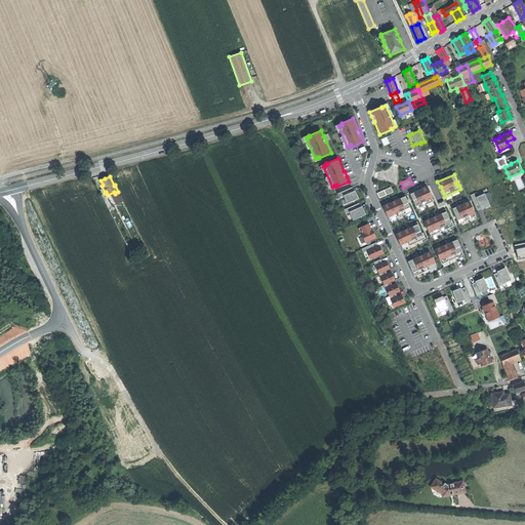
[(427,187),(410,194),(412,199),(414,199),(415,200),(413,201),(415,205),(417,208),(434,201),(432,198),(431,196),(430,196),(429,192),(430,192),(427,187)]
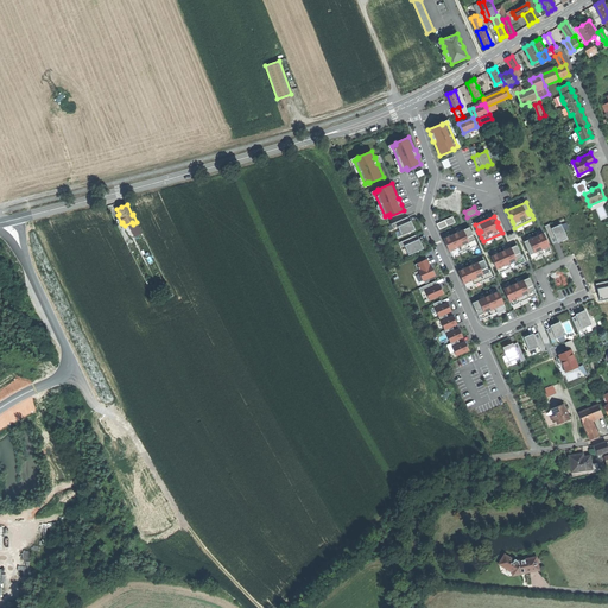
[(398,227),(401,236),(416,230),(413,226),(412,226),(410,221),(407,217),(396,222),(398,227)]
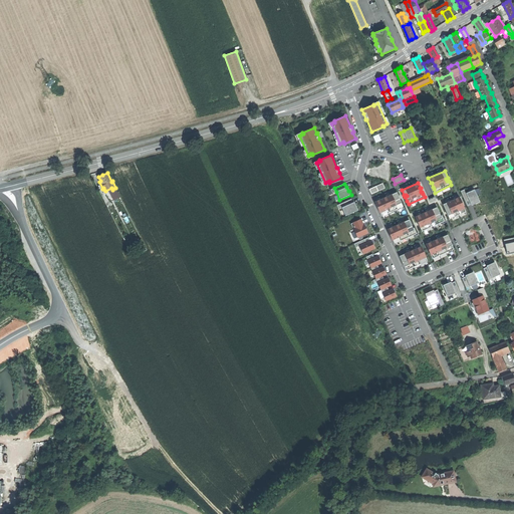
[(480,202),(474,190),(466,193),(462,195),(467,206),(471,204),(475,203),(475,204),(480,202)]
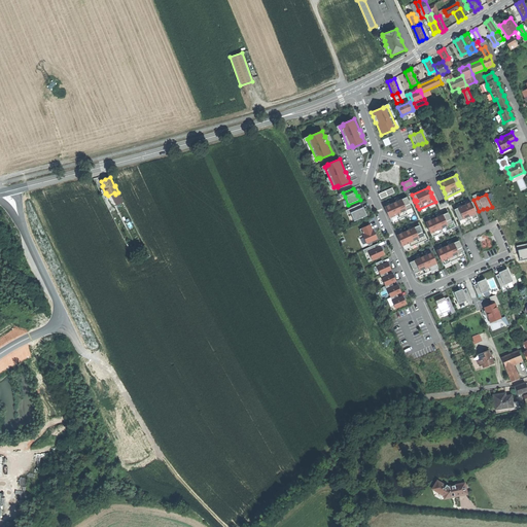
[(396,202),(384,207),(387,212),(388,211),(389,215),(390,218),(391,221),(414,212),(412,208),(411,206),(410,206),(408,203),(410,202),(407,197),(399,200),(400,203),(397,204),(396,202)]
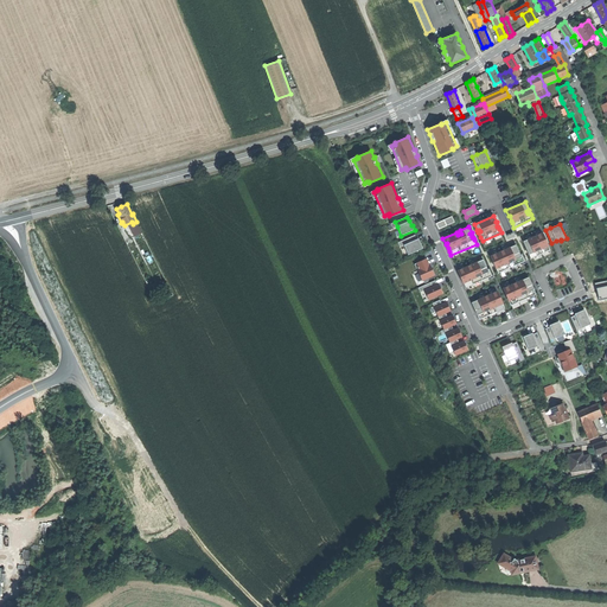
[(543,232),(523,242),(526,250),(529,249),(530,251),(529,253),(529,254),(531,259),(550,250),(548,246),(547,243),(544,240),(545,238),(543,232)]
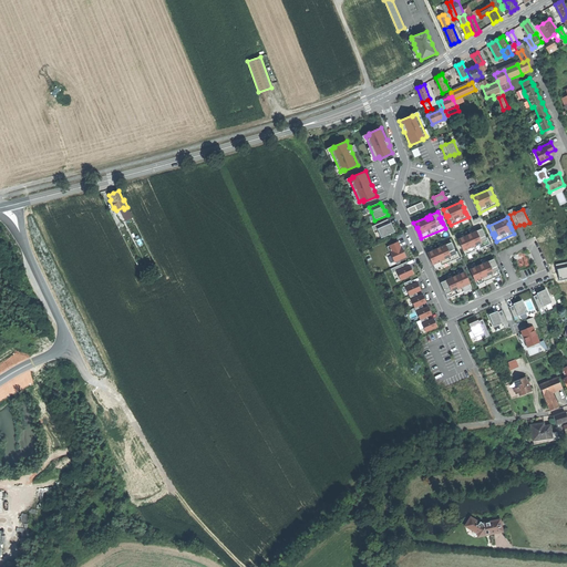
[(378,229),(381,238),(395,232),(393,227),(392,227),(390,224),(388,219),(375,225),(378,229)]
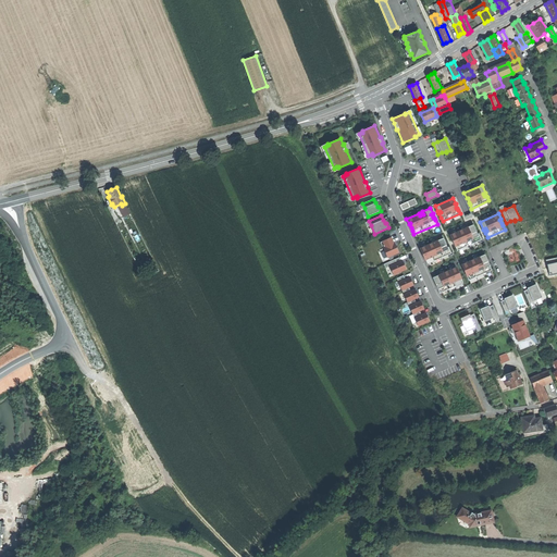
[(453,234),(449,235),(453,240),(454,239),(455,244),(454,244),(455,246),(457,250),(482,239),(479,233),(478,234),(475,230),(473,224),(466,227),(467,231),(463,232),(462,230),(455,233),(453,234)]
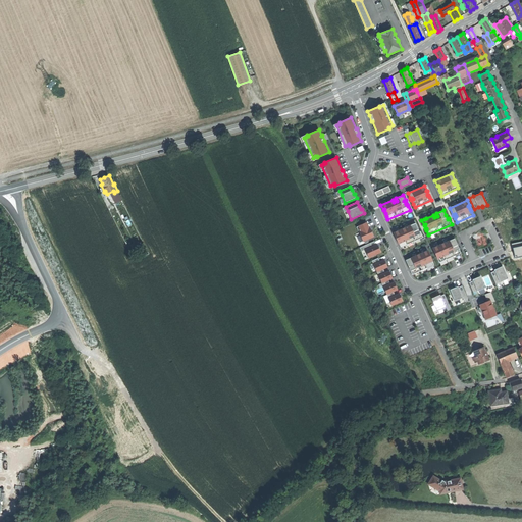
[(366,222),(356,227),(359,232),(363,242),(368,239),(368,240),(375,238),(372,231),(371,231),(369,227),(369,228),(366,222)]
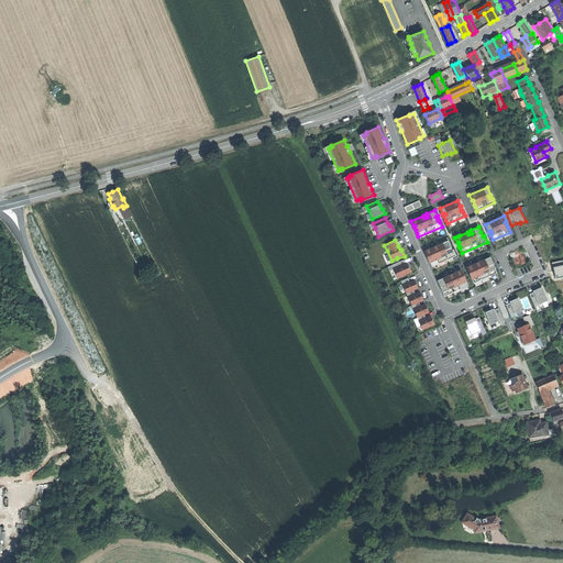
[(427,250),(424,251),(427,256),(428,256),(430,260),(429,261),(430,263),(431,267),(456,256),(453,250),(452,250),(450,246),(451,245),(448,241),(440,244),(441,246),(438,249),(437,245),(429,249),(427,250)]
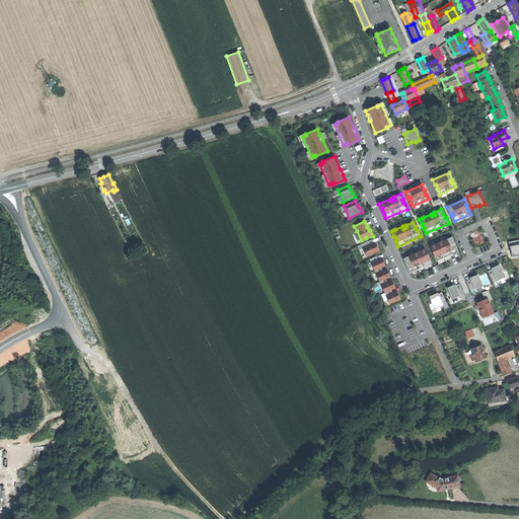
[(441,241),(430,246),(432,251),(433,251),(435,254),(434,255),(437,262),(458,251),(456,247),(455,245),(455,246),(453,242),(454,241),(452,237),(445,240),(446,242),(443,244),(441,241)]
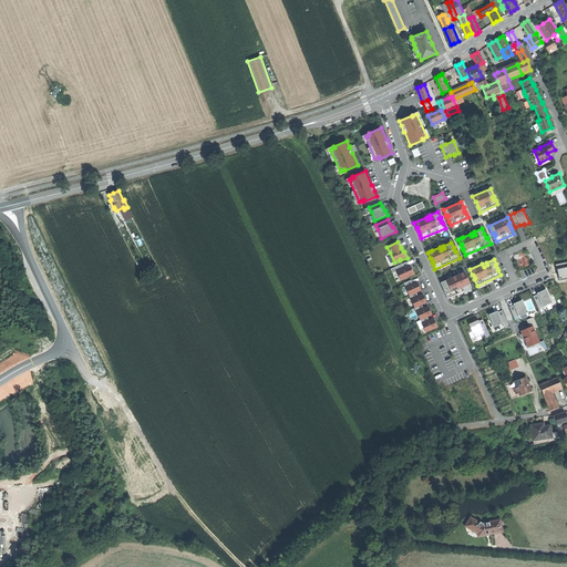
[(401,280),(413,274),(412,269),(410,265),(409,266),(406,261),(394,267),(397,271),(401,280)]
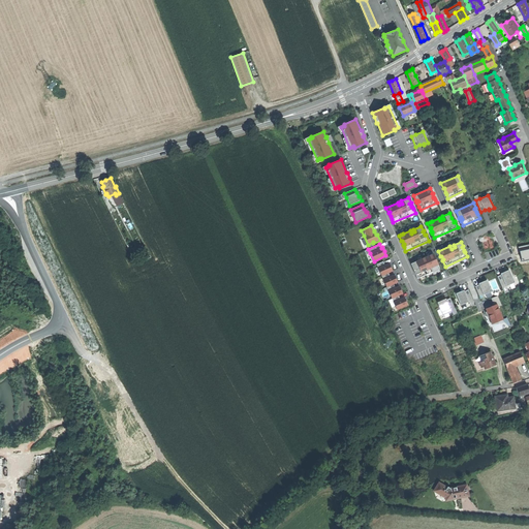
[(417,278),(440,269),(438,265),(437,262),(436,262),(435,259),(436,258),(433,253),(431,254),(429,255),(422,258),(423,261),(419,262),(418,260),(411,263),(413,269),(416,274),(417,278)]
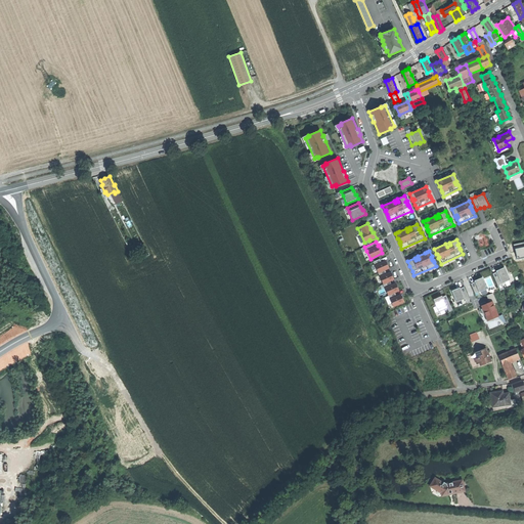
[(386,261),(382,262),(380,259),(374,262),(379,273),(385,270),(389,268),(387,264),(386,261)]
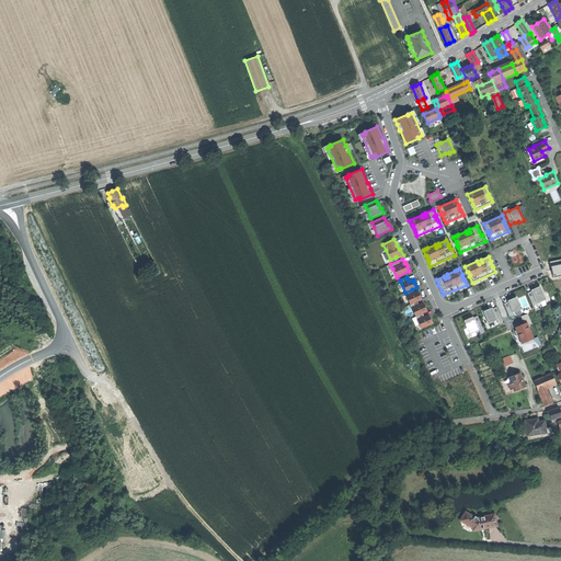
[(546,299),(540,286),(535,288),(536,289),(531,292),(527,293),(533,306),(537,304),(546,299)]
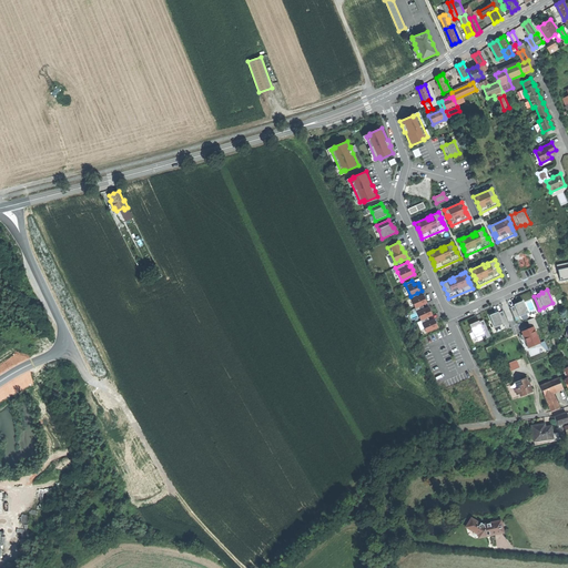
[(424,295),(419,296),(417,293),(411,296),(415,308),(423,305),(427,303),(425,298),(424,295)]
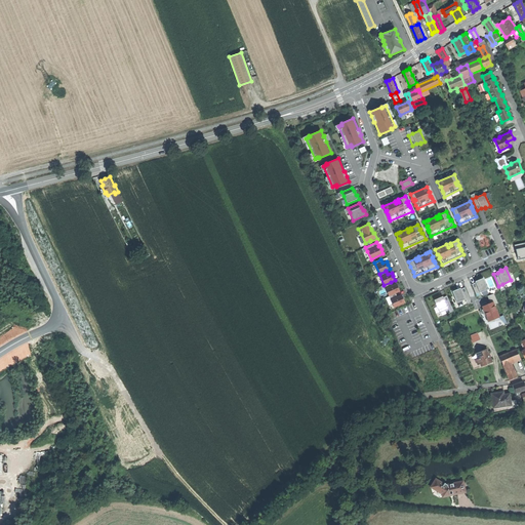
[(476,282),(472,284),(476,294),(480,292),(488,289),(483,278),(479,280),(480,281),(476,282)]
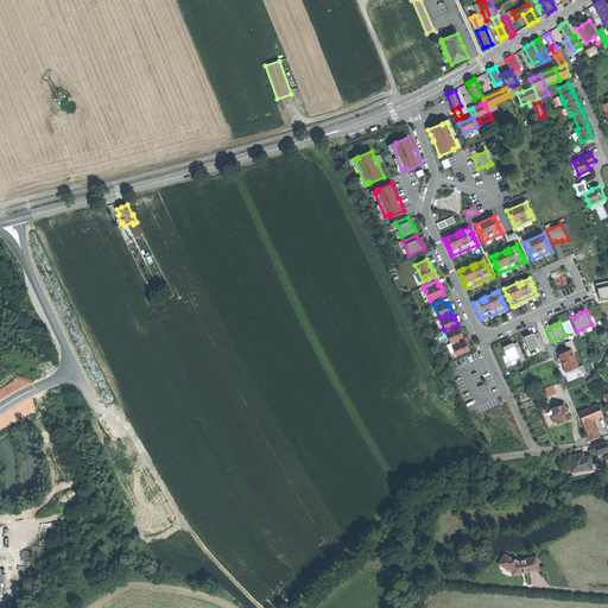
[(460,329),(455,330),(453,327),(444,330),(450,343),(458,340),(463,337),(460,329)]
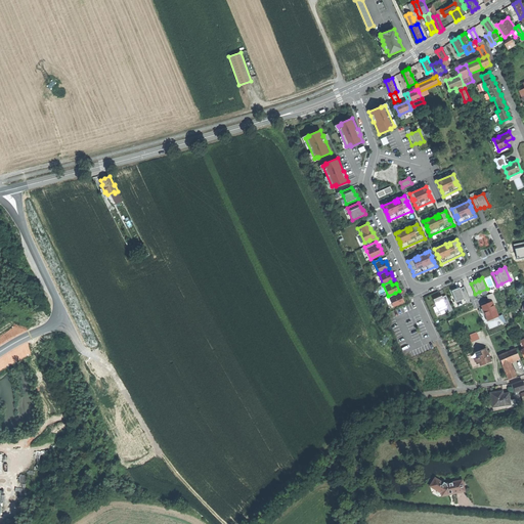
[(451,291),(456,302),(465,299),(469,297),(464,287),(461,289),(456,290),(455,289),(451,291)]
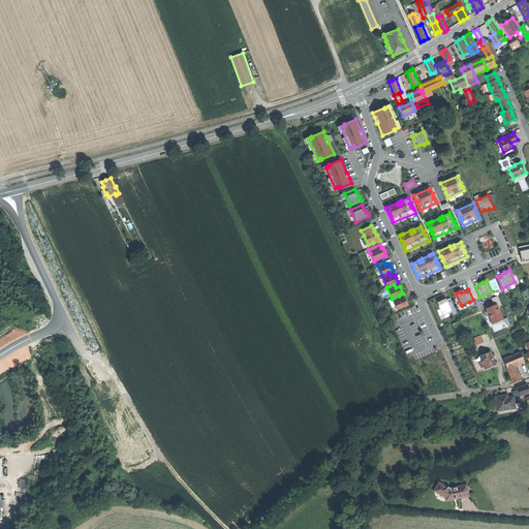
[(392,299),(397,310),(408,305),(406,301),(404,298),(400,299),(399,296),(392,299)]
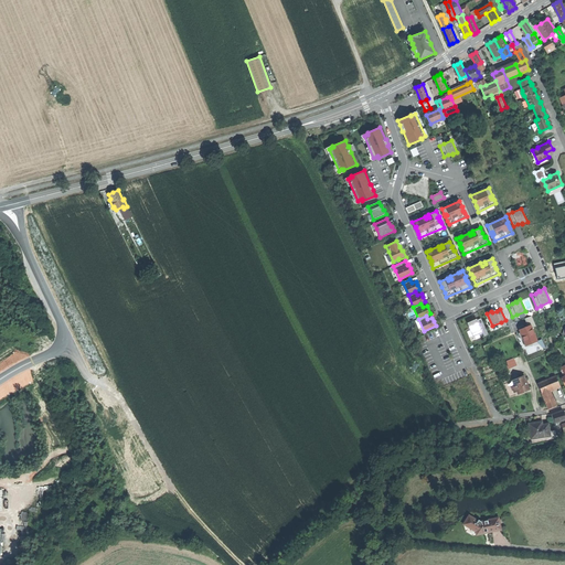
[(521,328),(528,345),(541,340),(532,316),(525,318),(529,326),(521,328)]
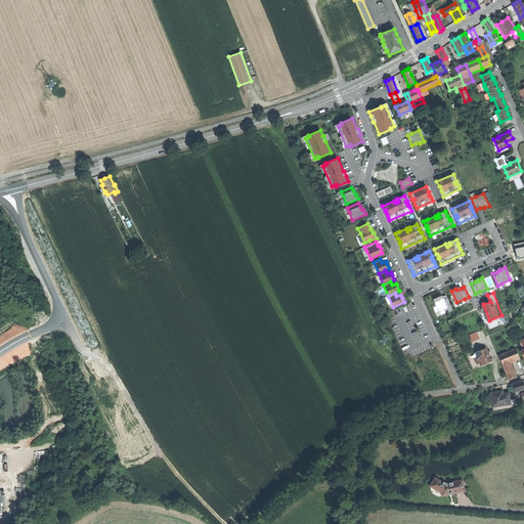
[(433,299),(439,312),(447,308),(451,306),(446,295),(442,297),(438,299),(438,298),(433,299)]
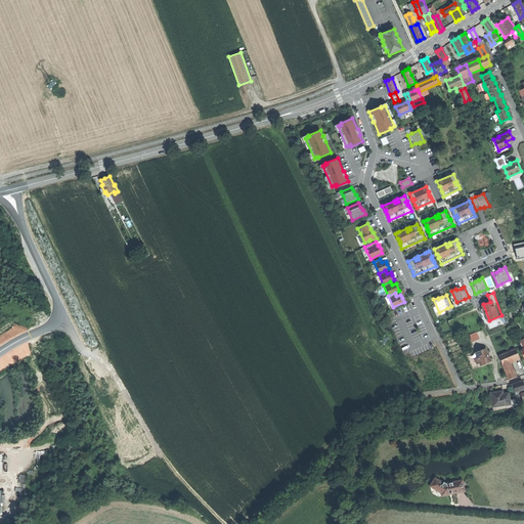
[(479,362),(480,364),(485,362),(491,360),(486,348),(475,352),(477,357),(479,362)]
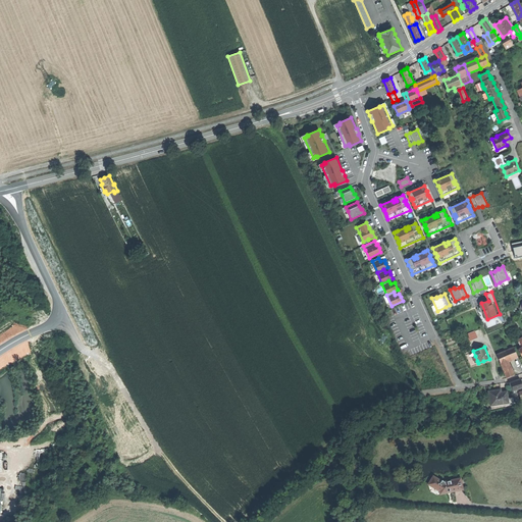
[(497,354),(501,363),(508,360),(517,356),(514,347),(497,354)]
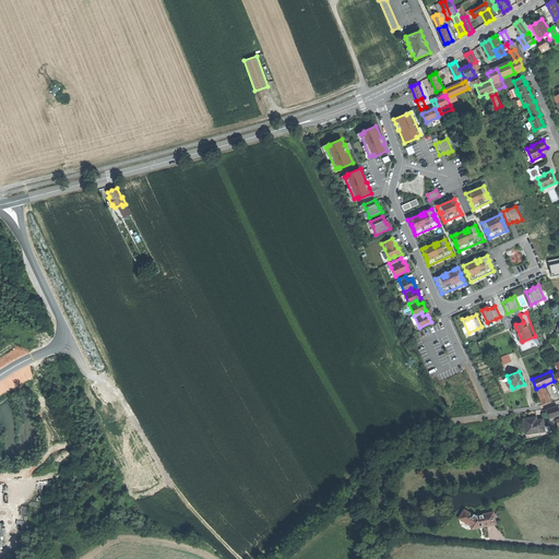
[(546,390),(545,389),(538,392),(543,404),(547,402),(550,401),(548,395),(546,390)]
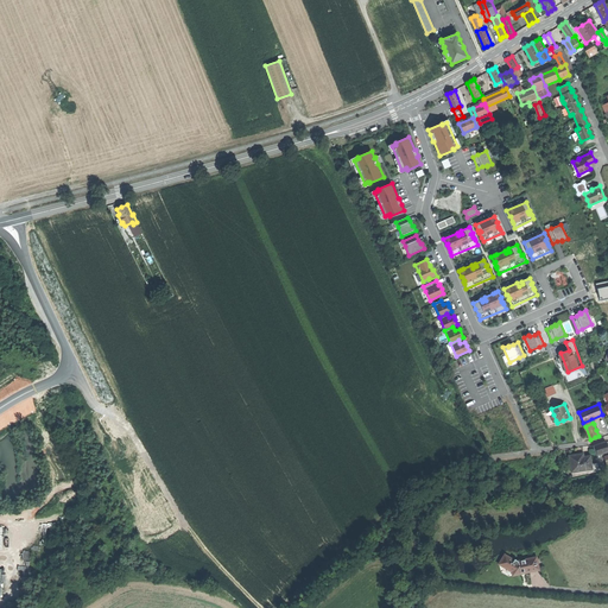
[(594,444),(597,455),(602,453),(607,450),(607,447),(606,441),(600,443),(594,444)]
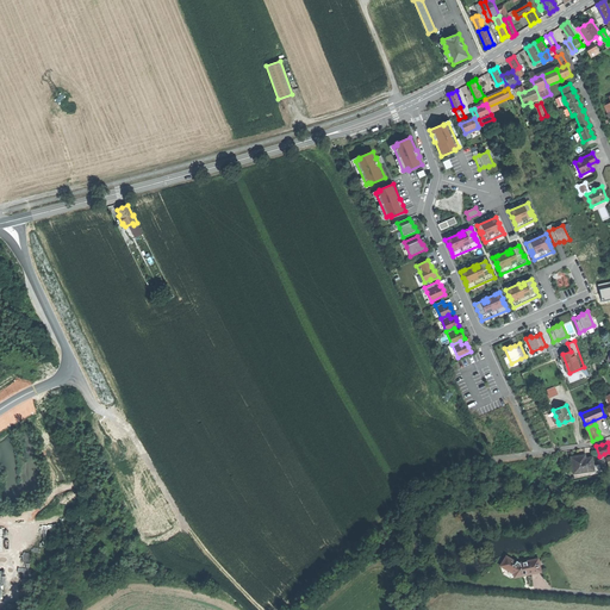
[(571,456),(574,473),(593,470),(593,465),(592,456),(586,458),(586,454),(578,455),(571,456)]
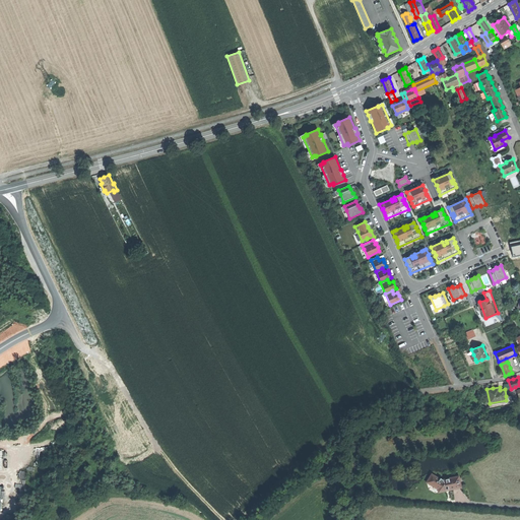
[(459,476),(443,479),(441,478),(440,477),(439,478),(433,476),(432,478),(430,478),(431,484),(434,483),(438,486),(440,486),(441,492),(461,486),(460,481),(459,476)]
